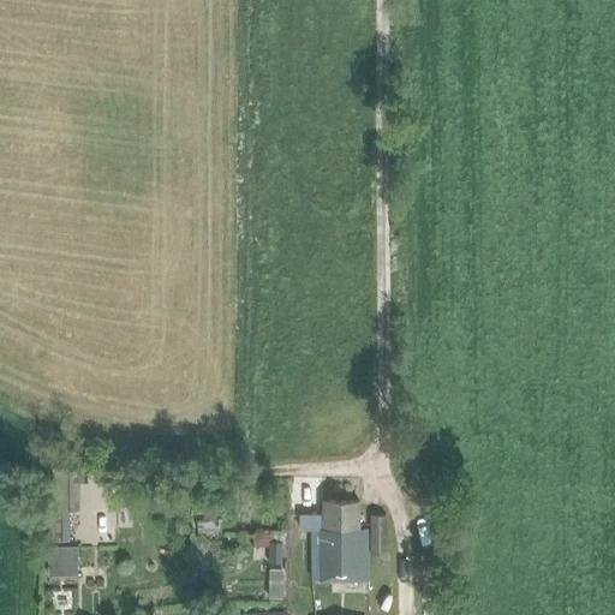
[(368,581),(368,530),(359,530),(359,503),(323,503),(323,515),(300,515),(300,531),(311,531),(311,580),(368,581)]
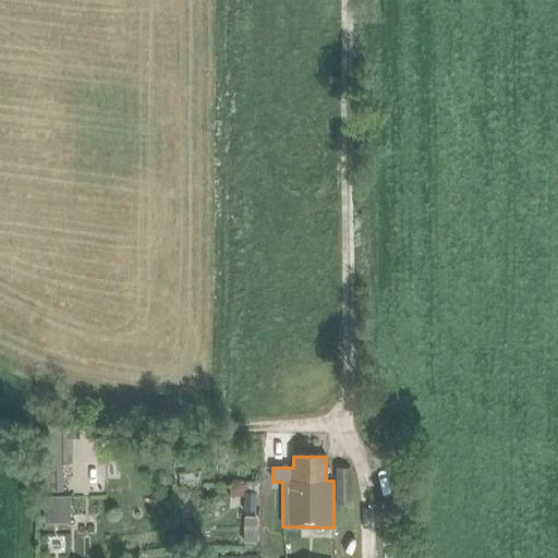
[(62,490),(61,463),(43,464),(43,490),(62,490)]
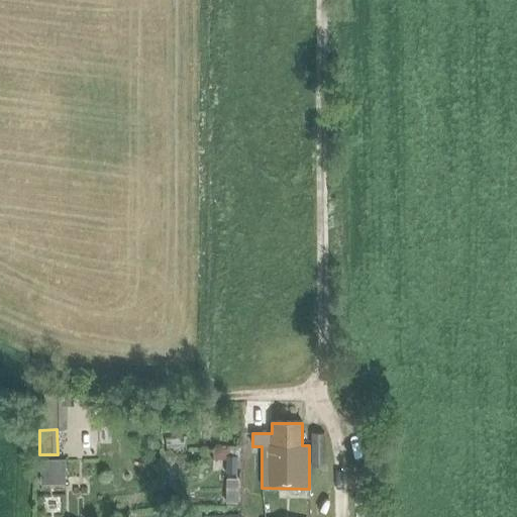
[(325,433),(310,432),(310,466),(324,466),(325,433)]
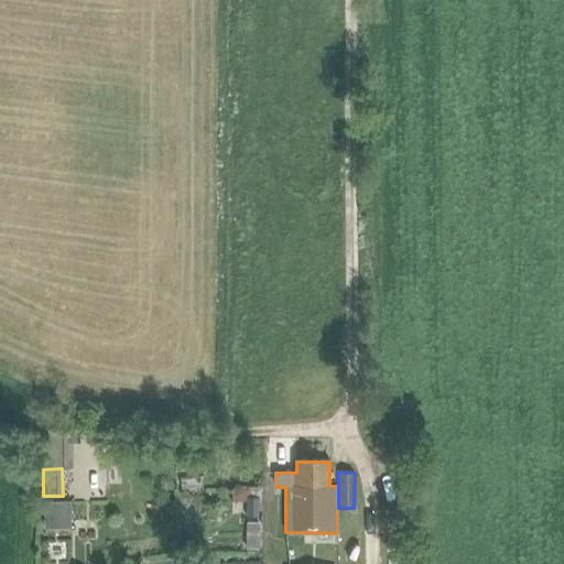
[(69,500),(43,500),(44,518),(69,518),(69,500)]
